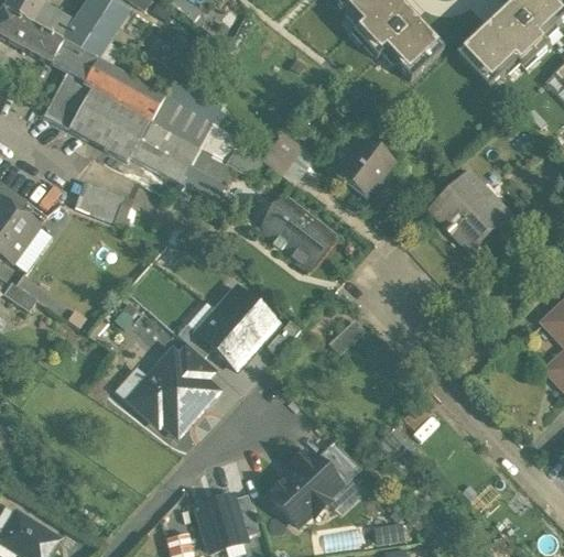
[(11,0),(7,9),(32,23),(43,4),(45,0),(11,0)]
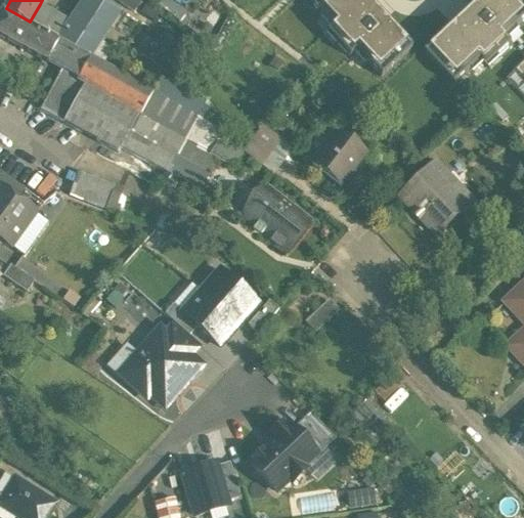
[(70,19),(58,37),(60,38),(90,53),(120,8),(107,1),(106,0),(81,0),(80,2),(70,19)]
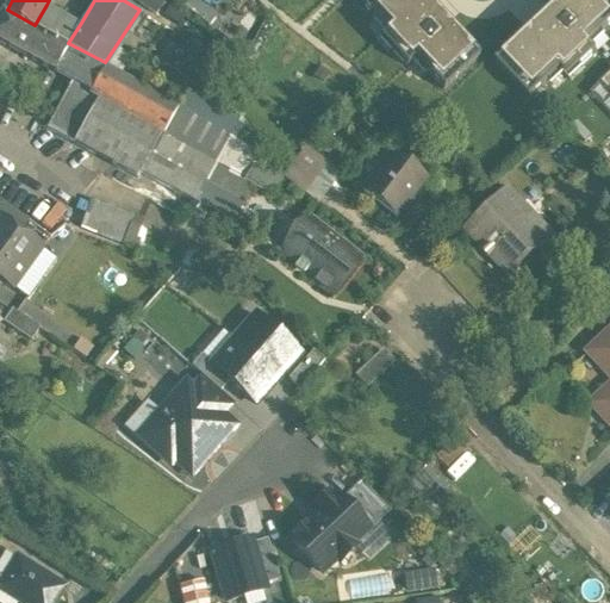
[(425,68),(442,86),(479,51),(430,0),(362,0),(374,13),(378,10),(390,23),(385,28),(396,39),(390,45),(405,62),(417,50),(430,64),(425,68)]
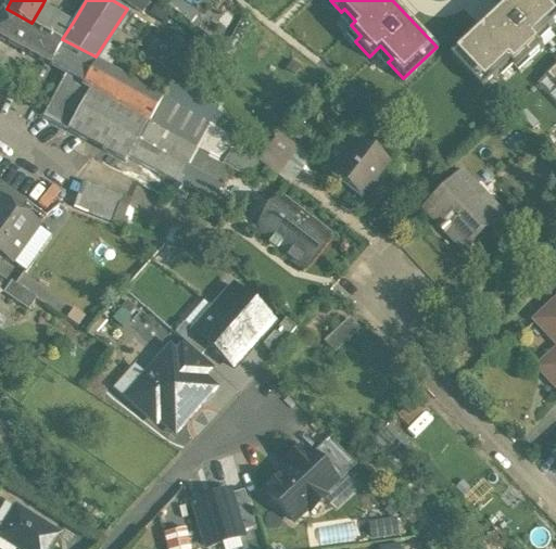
[(508,0),(453,53),(484,86),(500,71),(496,66),(508,55),(514,61),(523,50),(529,56),(544,41),(534,30),(545,20),(550,24),(555,17),(555,0),(508,0)]
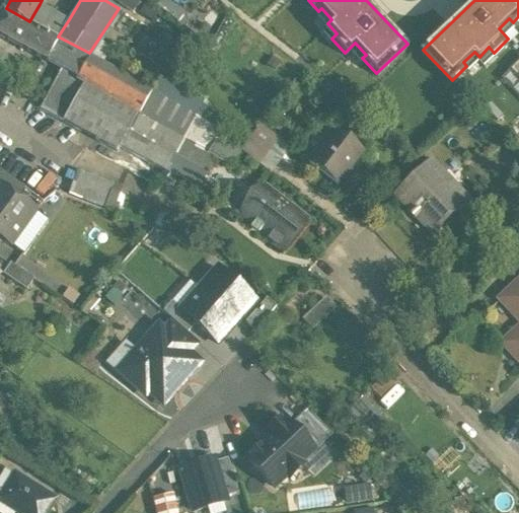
[(69,19),(40,4),(29,21),(58,37),(69,19)]
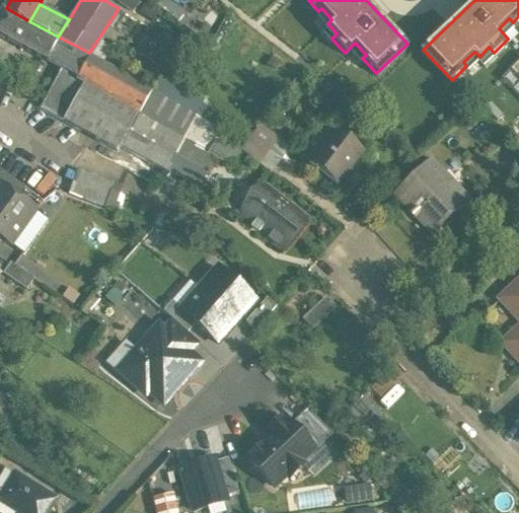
[(6,8),(4,7),(0,13),(0,31),(48,58),(60,38),(58,37),(29,21),(6,8)]
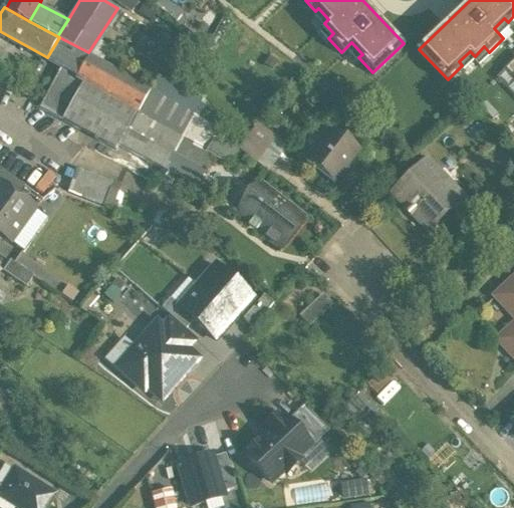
[(88,52),(59,37),(47,57),(62,65),(77,73),(88,52)]
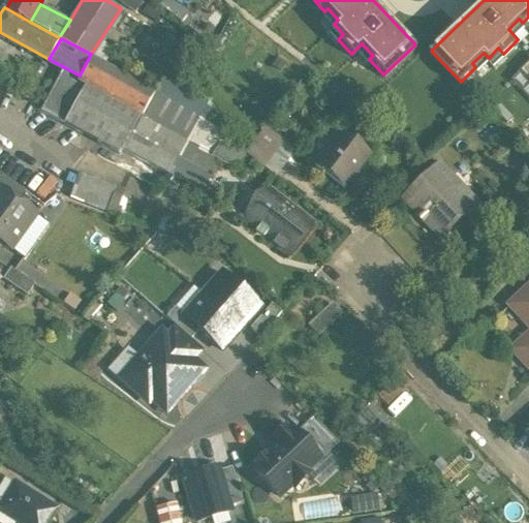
[(154,89),(91,54),(80,75),(79,78),(85,81),(139,111),(141,112),(154,89)]
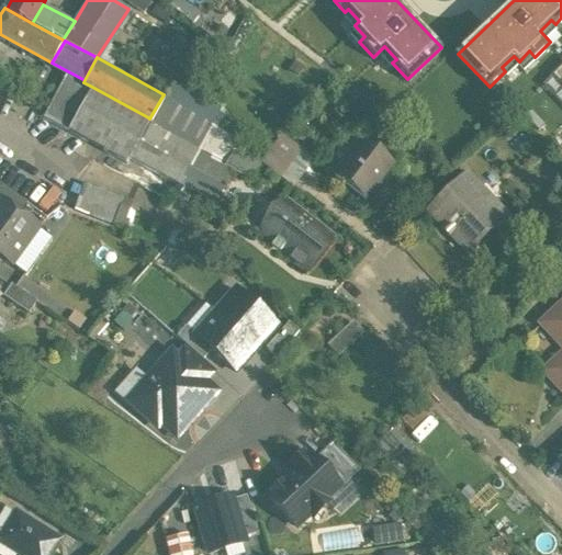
[(85,80),(68,71),(60,85),(77,94),(83,82),(85,80)]
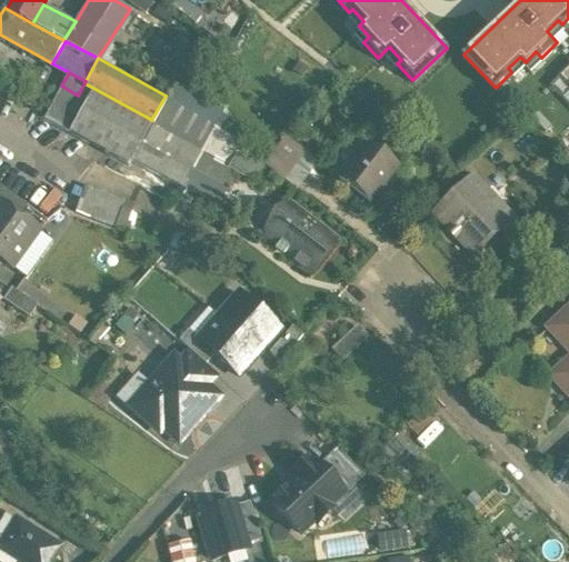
[(176,82),(166,96),(180,103),(189,90),(176,82)]
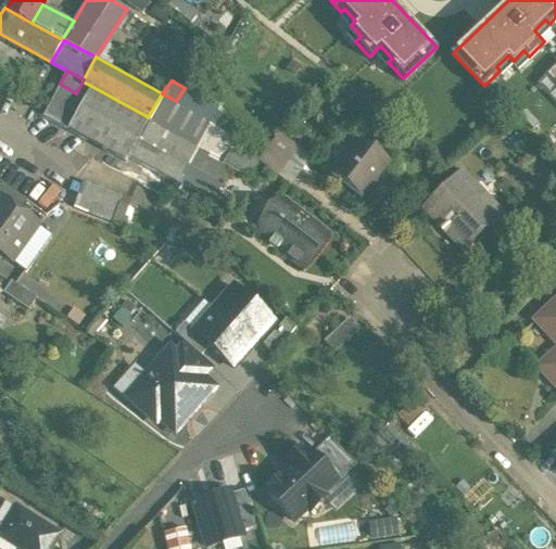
[(76,93),(60,84),(45,113),(62,123),(71,105),(70,104),(74,97),(76,93)]
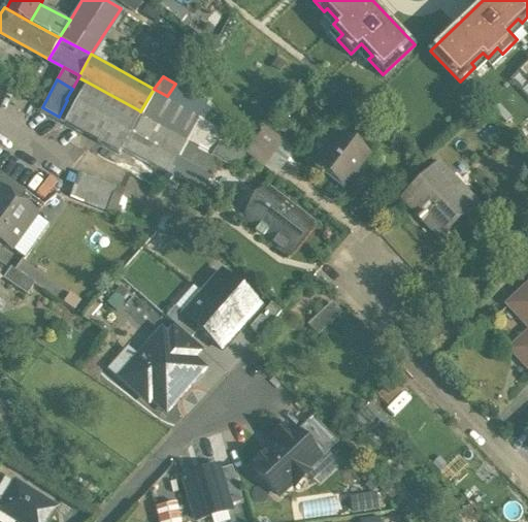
[(139,110),(85,80),(76,96),(72,103),(64,119),(118,149),(121,144),(139,110)]
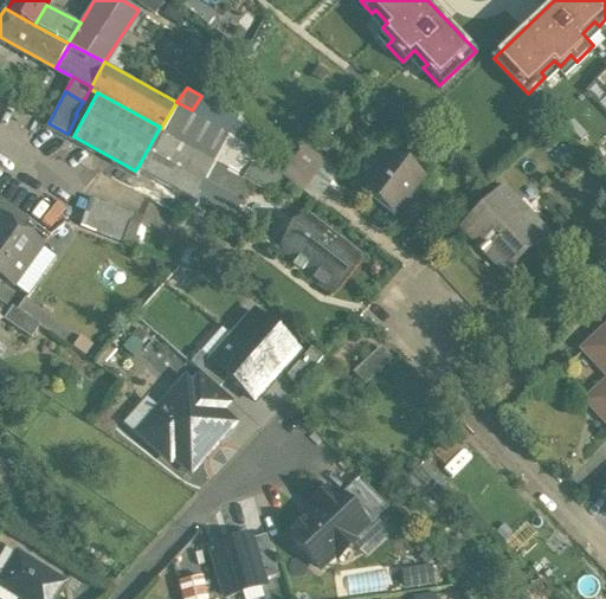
[(220,108),(201,96),(192,110),(212,121),(220,108)]
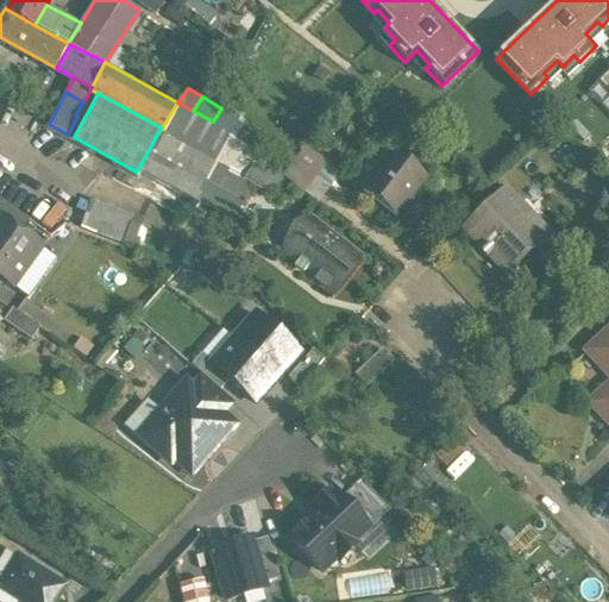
[(177,102),(162,129),(161,130),(253,180),(269,188),(281,169),(239,137),(232,133),(177,102)]
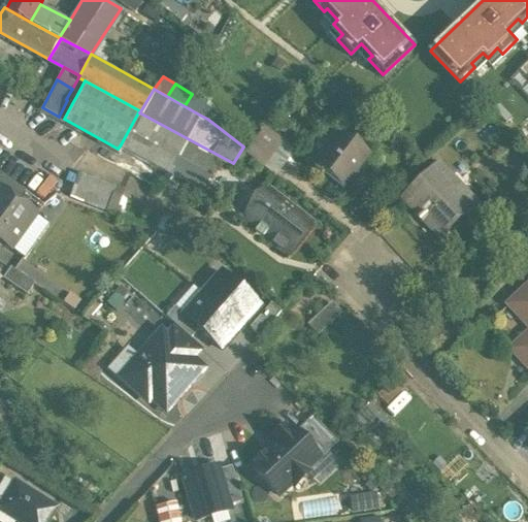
[(76,96),(70,92),(66,99),(67,100),(72,103),(76,96)]
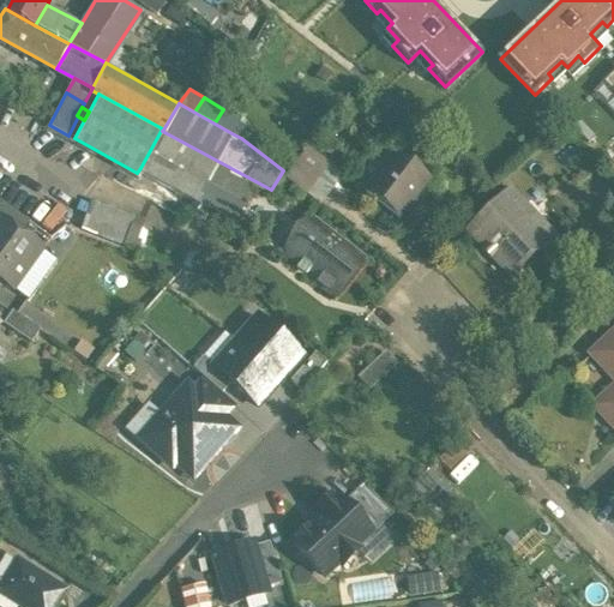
[(242,121),(223,109),(215,122),(234,134),(242,121)]
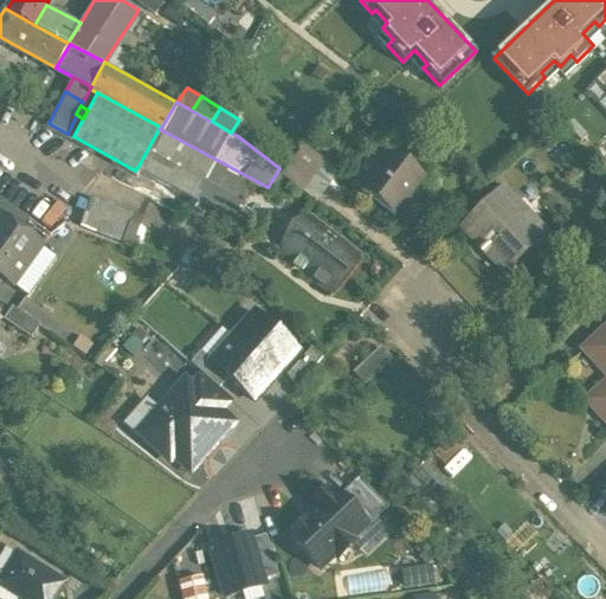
[(252,179),(160,129),(161,128),(160,127),(139,166),(195,195),(195,194),(231,213),(252,179)]
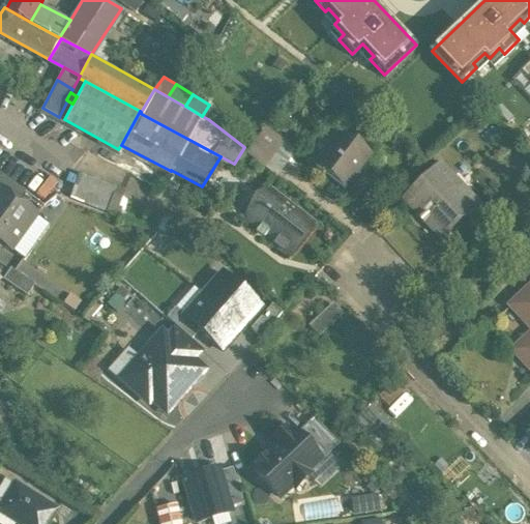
[(264,123),(245,148),(264,164),(284,139),(264,123)]
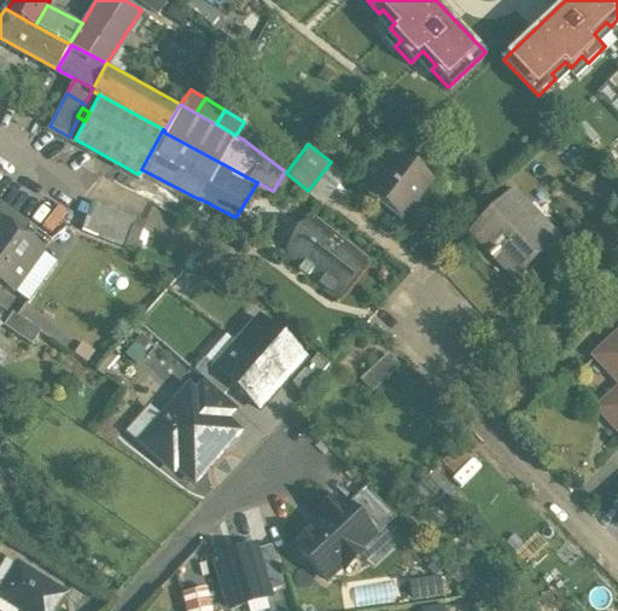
[(431,176),(396,150),(367,188),(401,215),(431,176)]
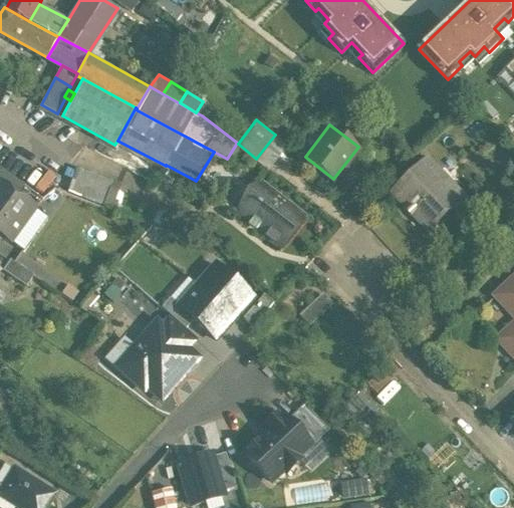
[(451,183),(427,159),(393,192),(412,211),(410,213),(411,215),(413,213),(430,230),(465,196),(451,182),(451,183)]
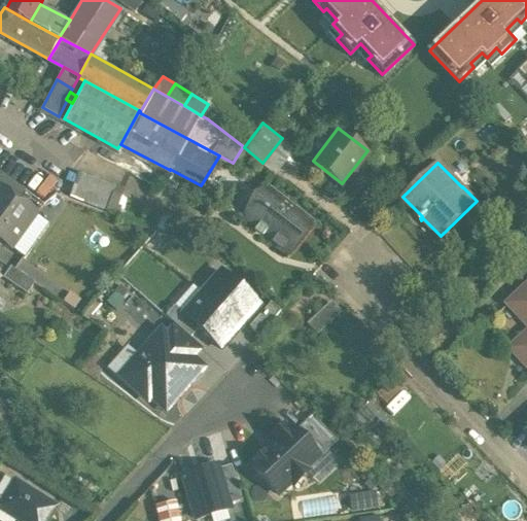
[(23,184),(0,168),(0,193),(11,201),(14,197),(23,184)]
